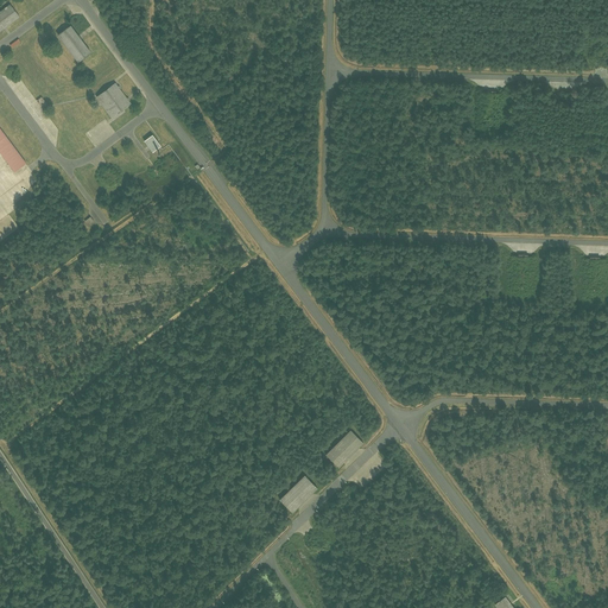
[(0,35),(20,19),(11,6),(0,14),(0,35)]
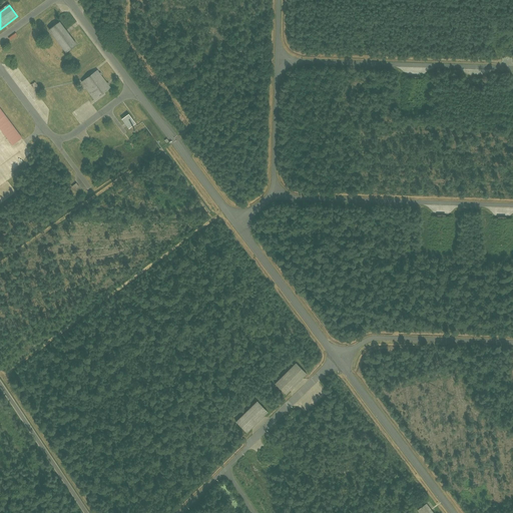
[(77,45),(60,22),(48,31),(66,54),(77,45)]
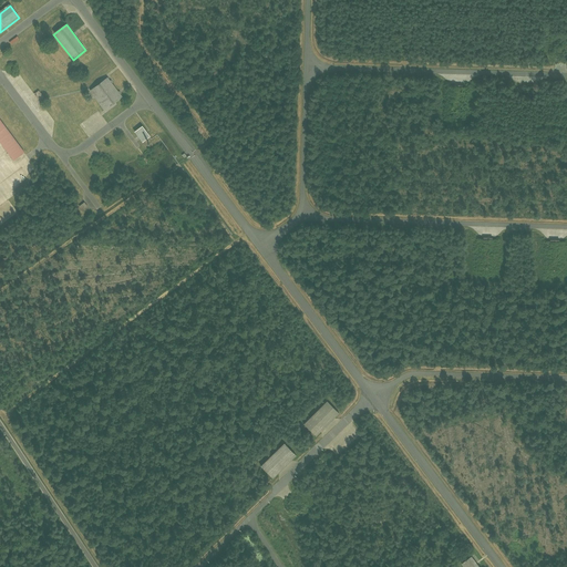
[(13,45),(21,39),(19,35),(10,42),(13,45)]
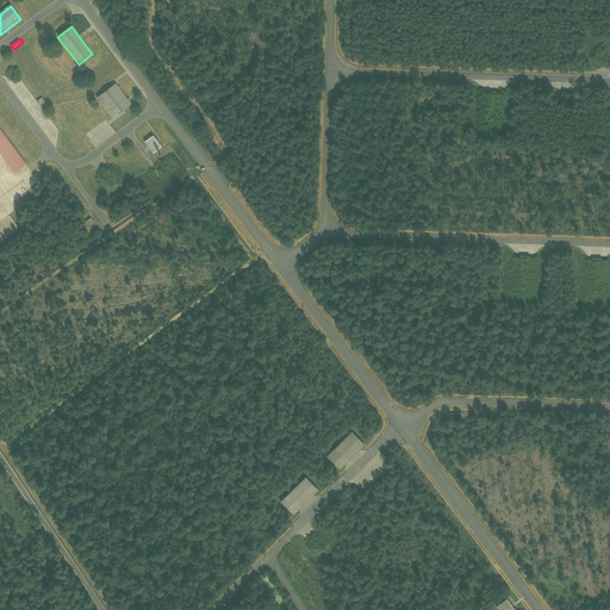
[(97,100),(113,123),(132,109),(116,86),(97,100)]
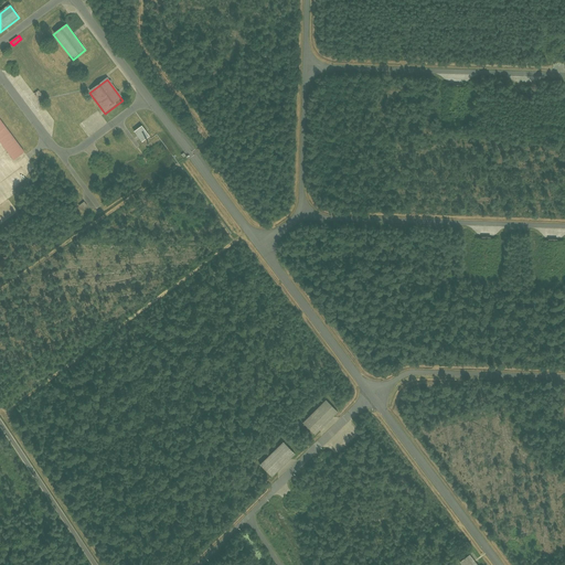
[(39,89),(33,93),(39,99),(43,96),(39,89)]
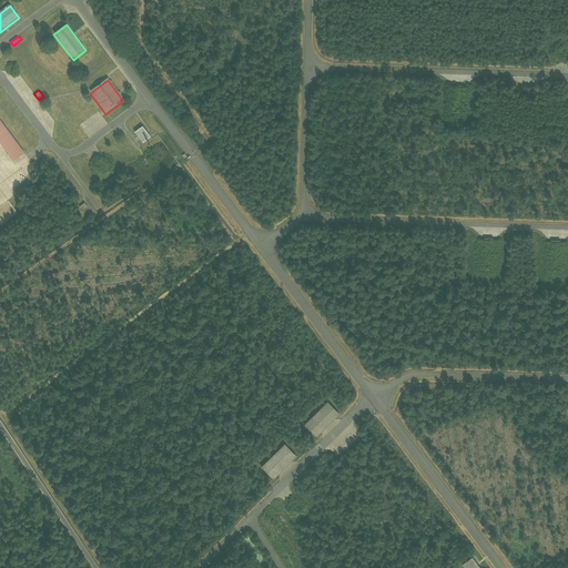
[(27,155),(0,120),(0,143),(16,163),(27,155)]
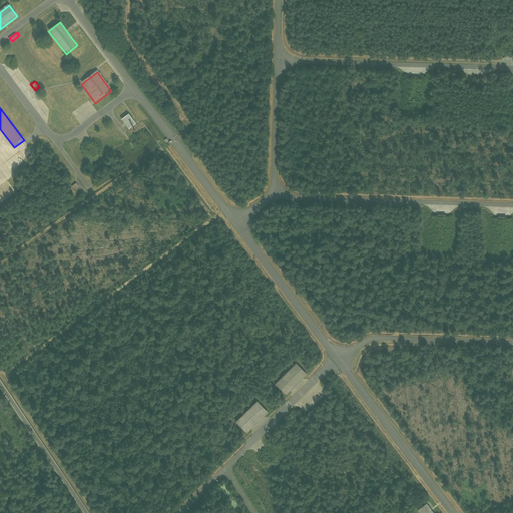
[(136,125),(129,116),(122,121),(130,131),(136,125)]
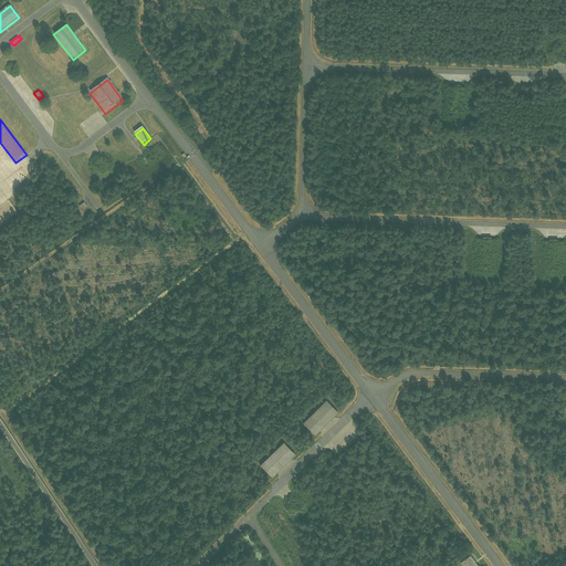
[(315,438),(338,415),(326,402),(303,426),(315,438)]
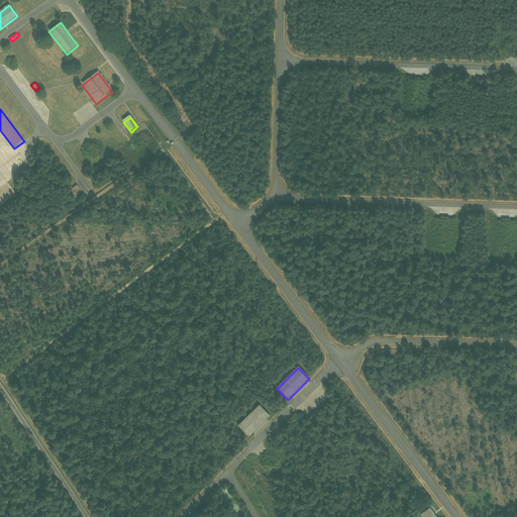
[(250,438),(271,418),(259,406),(238,427),(250,438)]
